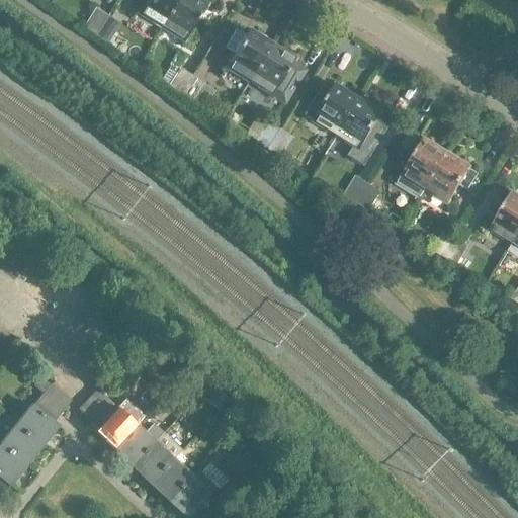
[(161,26),(177,0),(146,0),(147,0),(139,13),(161,26)]
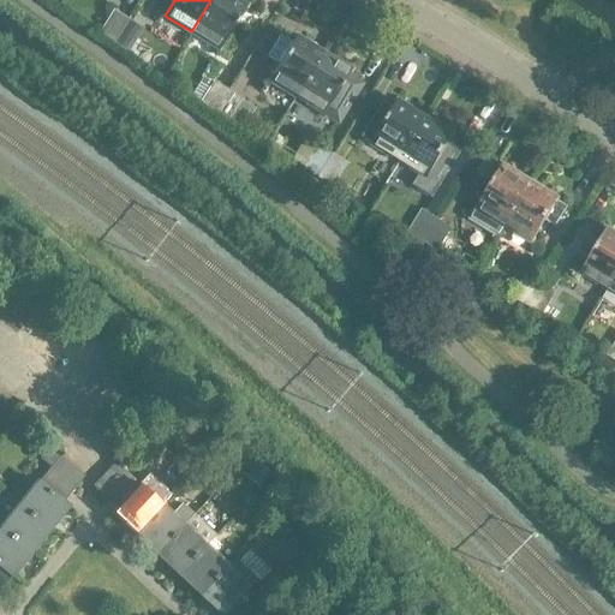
[(238,0),(210,0),(191,31),(220,51),(245,10),(242,7),(244,4),(238,0)]
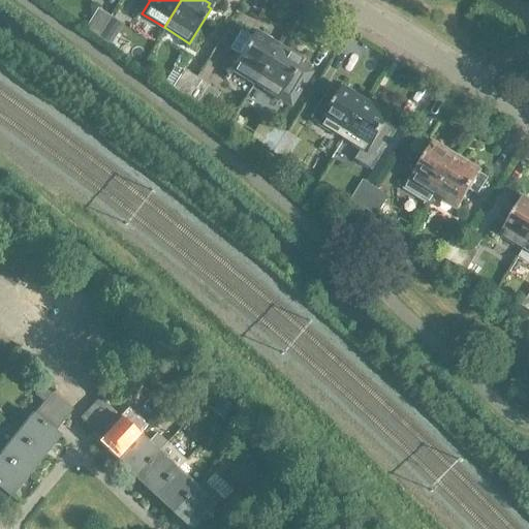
[(97,36),(111,16),(98,8),(86,29),(96,37),(97,36)]
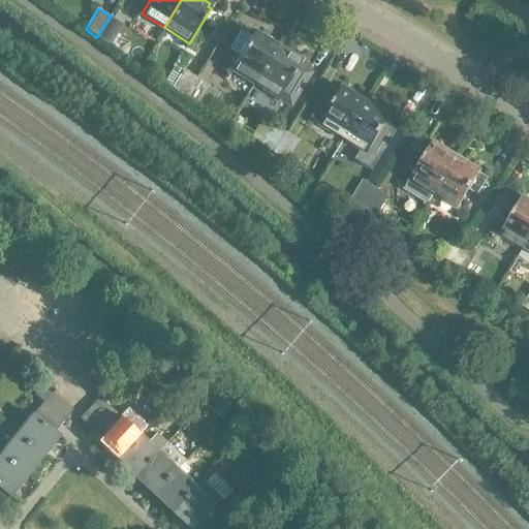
[(97,36),(96,37),(110,48),(124,24),(111,16),(97,36)]
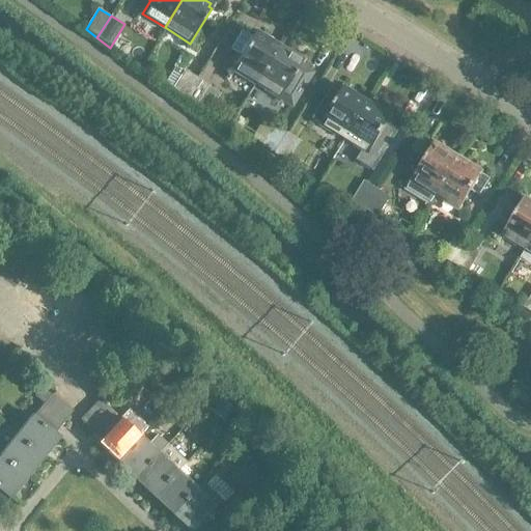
[(252,36),(243,30),(231,49),(242,55),(232,68),(256,84),(279,47),(255,32),(252,36)]
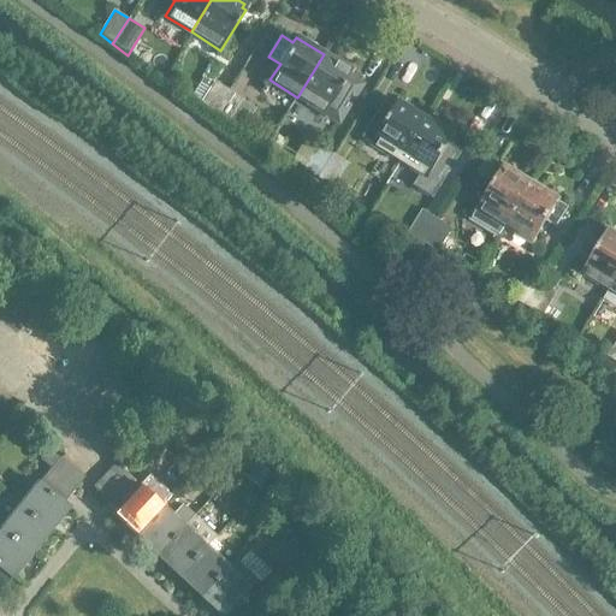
[(324,54),(297,98),(325,114),(351,71),(324,54)]
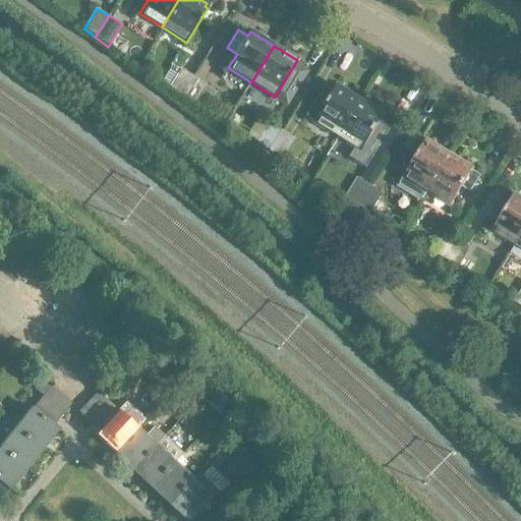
[(181,96),(193,76),(181,69),(169,89),(181,96)]
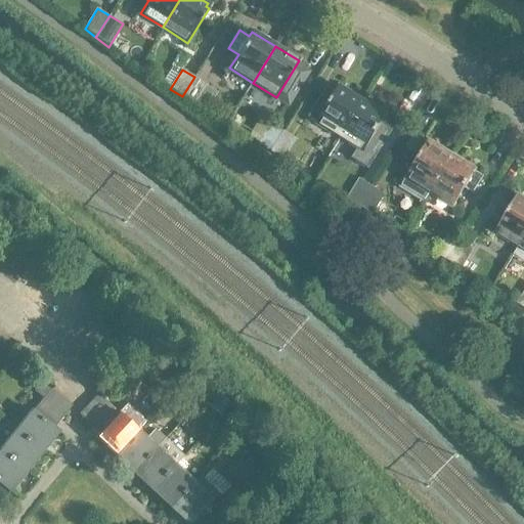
[(194,77),(182,96),(194,104),(207,85),(194,77)]
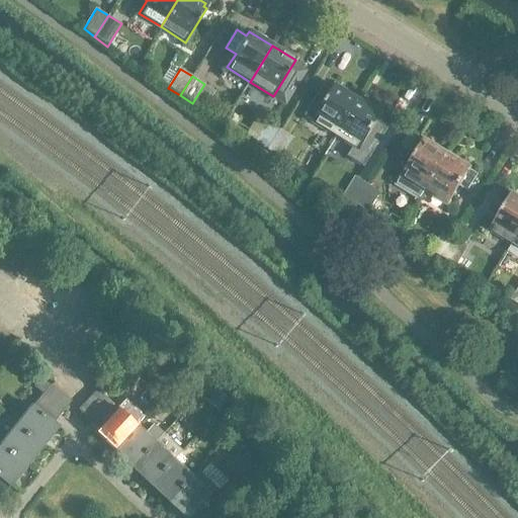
[(360,99),(337,85),(315,121),(338,136),(360,99)]
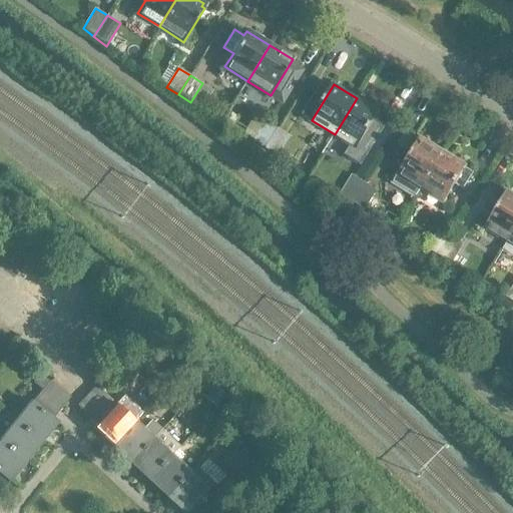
[(357,98),(335,134),(358,148),(380,112),(357,98)]
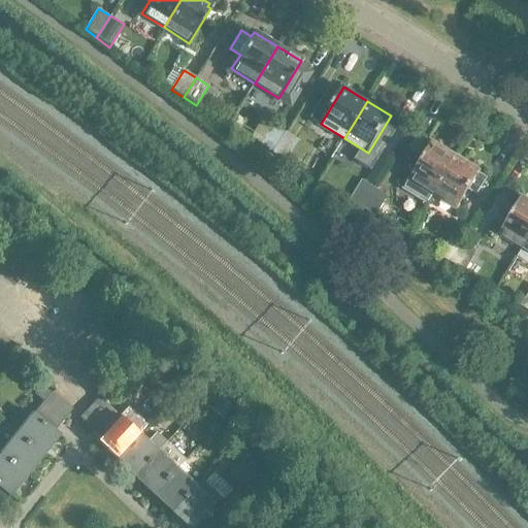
[(272,153),(286,131),(271,122),(258,143),(272,153)]
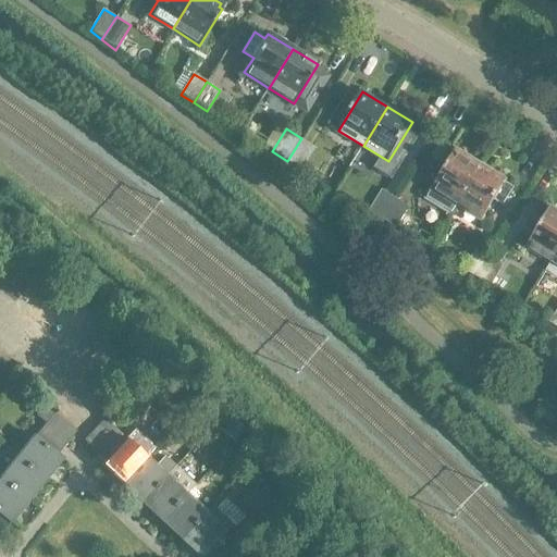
[(301,138),(287,161),(299,168),(313,145),(301,138)]
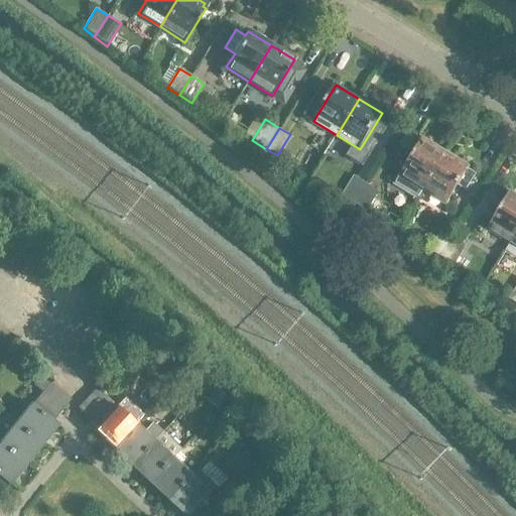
[(423,139),(404,170),(396,182),(420,198),(425,189),(424,188),(446,153),(423,139)]
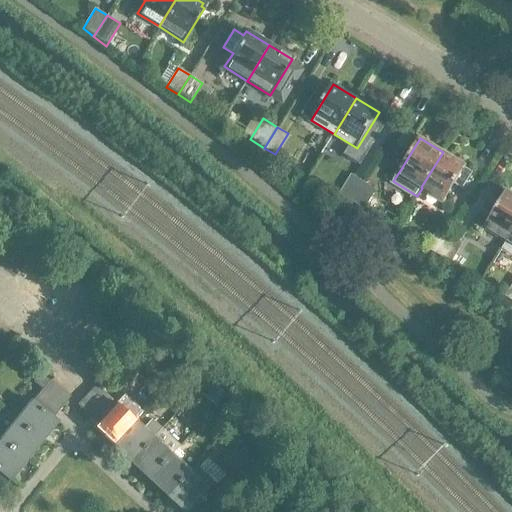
[(466,166),(443,152),(421,187),(422,188),(444,201),(456,182),(463,187),(472,173),(464,168),(466,166)]
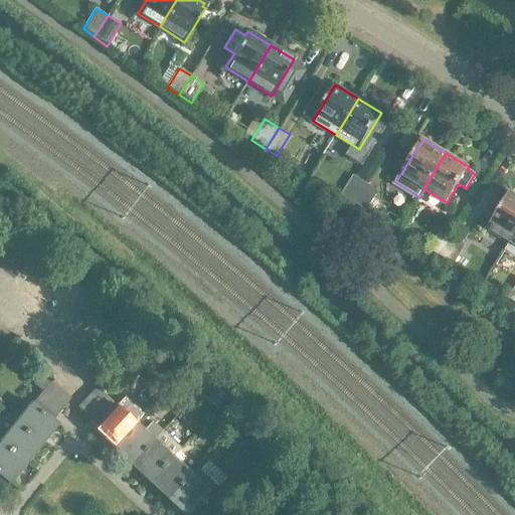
[(353,202),(366,181),(352,172),(338,193),(353,202)]
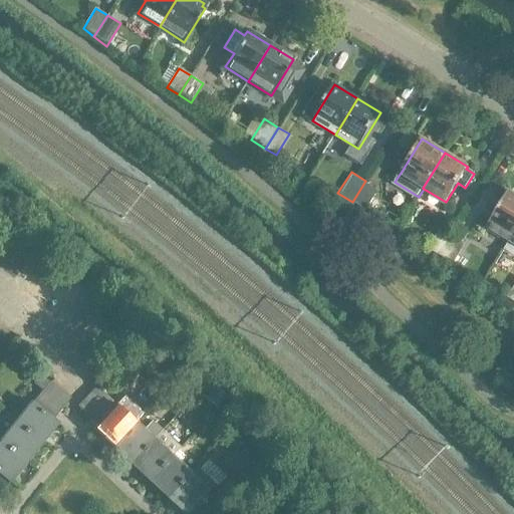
[(352,202),(363,208),(376,188),(365,181),(352,202)]
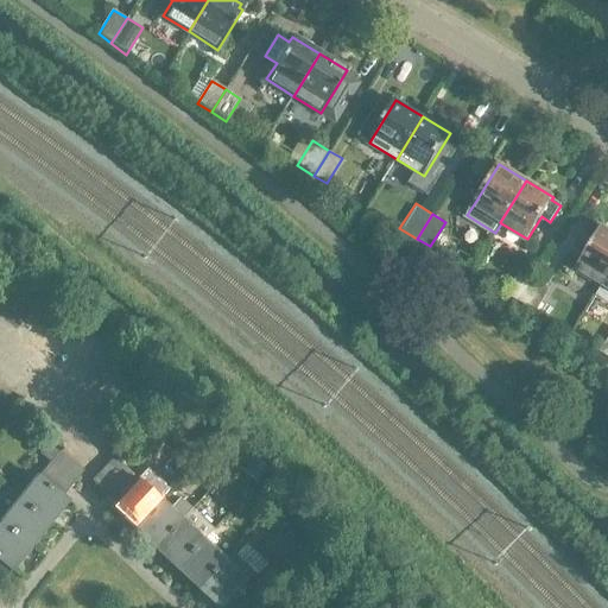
[(602,285),(607,274),(607,229),(601,226),(575,268),(602,285)]
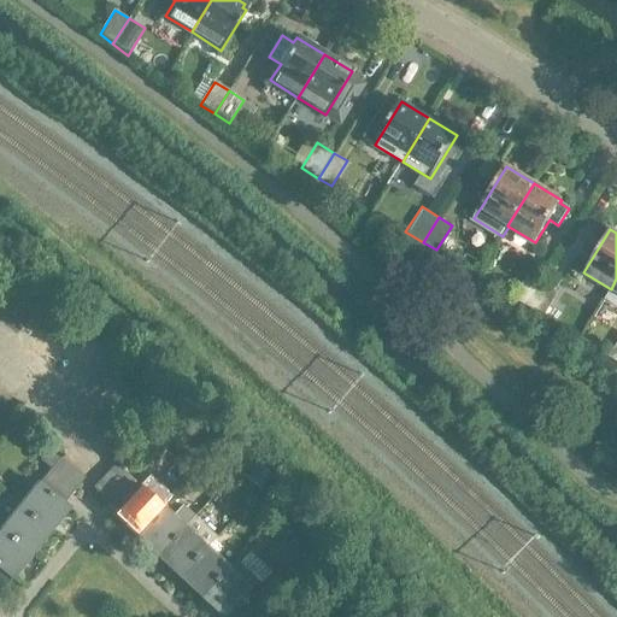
[(616,278),(611,289),(606,298),(616,304),(616,278)]
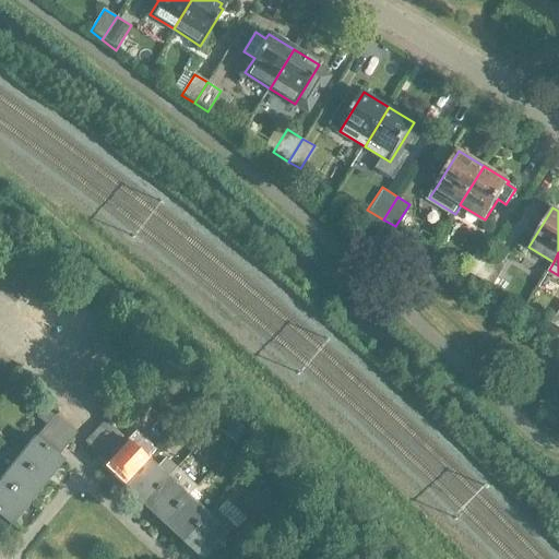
[(22,366),(15,373),(25,382),(32,373),(22,366)]
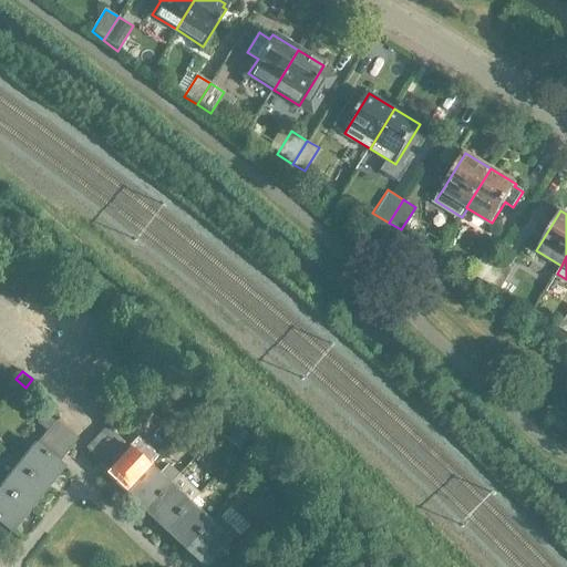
[(35,424),(45,432),(53,422),(43,414),(35,424)]
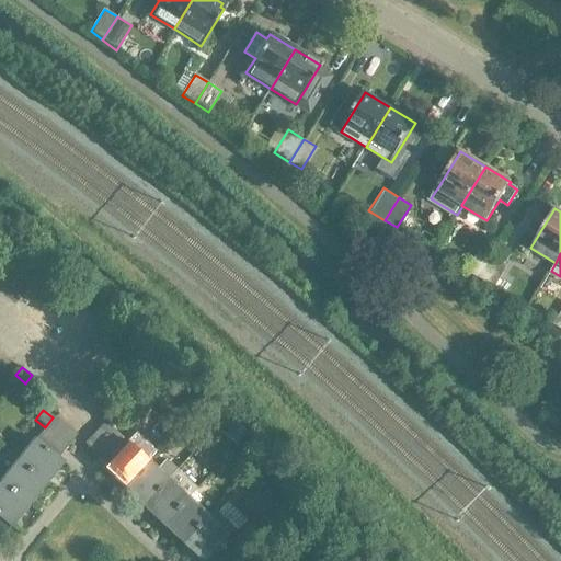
[(57,443),(50,437),(61,423),(54,418),(53,418),(45,427),(36,439),(34,438),(15,461),(44,484),(63,461),(57,457),(65,448),(57,443)]
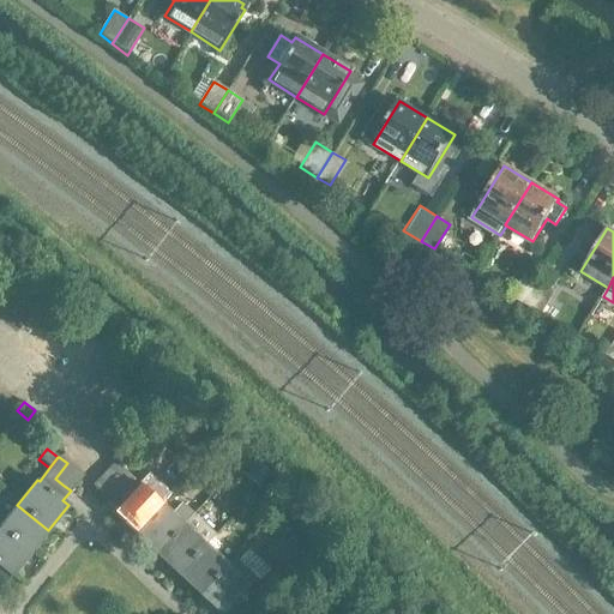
[(62,485),(74,469),(67,463),(55,479),(62,485)]
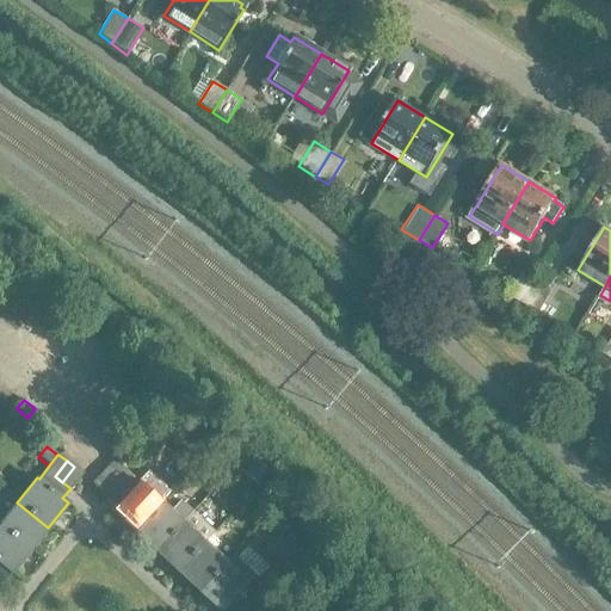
[(137,481),(118,464),(115,461),(107,468),(119,480),(112,488),(105,495),(116,504),(111,508),(135,530),(161,501),(172,489),(149,468),(137,481)]
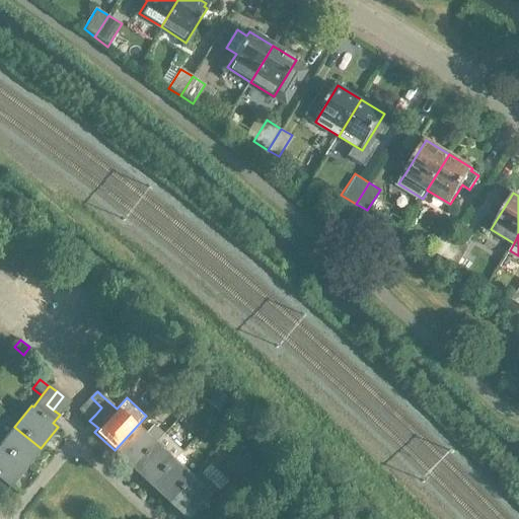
[(63,396),(53,410),(60,415),(70,401),(63,396)]
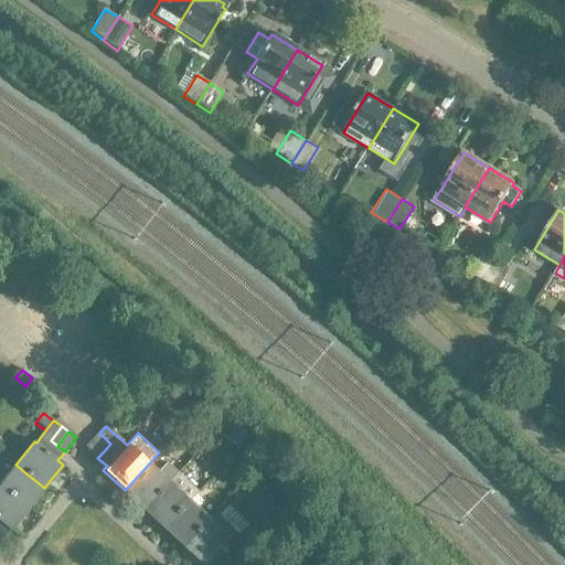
[(93,440),(104,451),(110,444),(99,433),(93,440)]
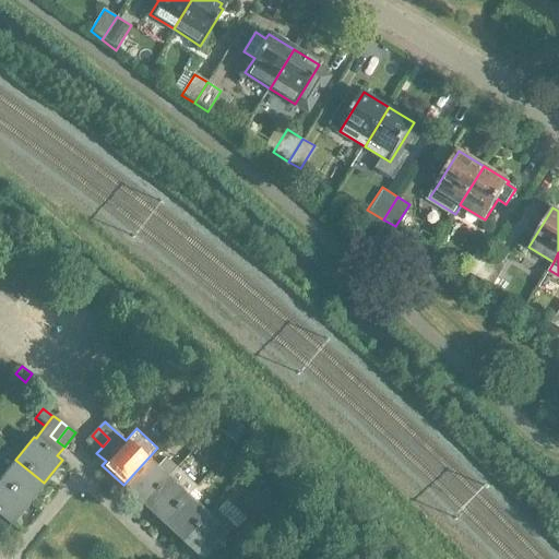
[(96,453),(103,447),(92,436),(85,442),(96,453)]
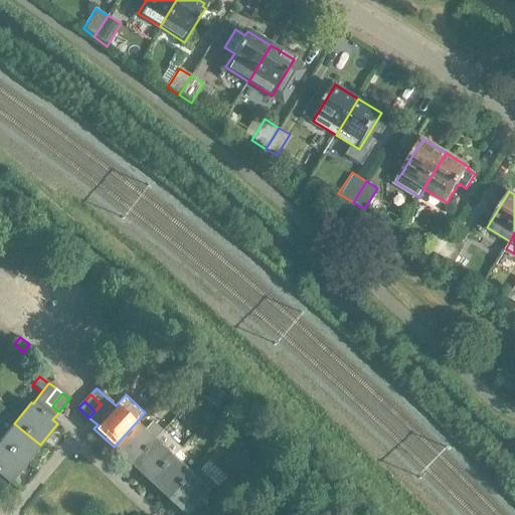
[(154,440),(150,436),(136,422),(114,447),(132,464),(154,440)]
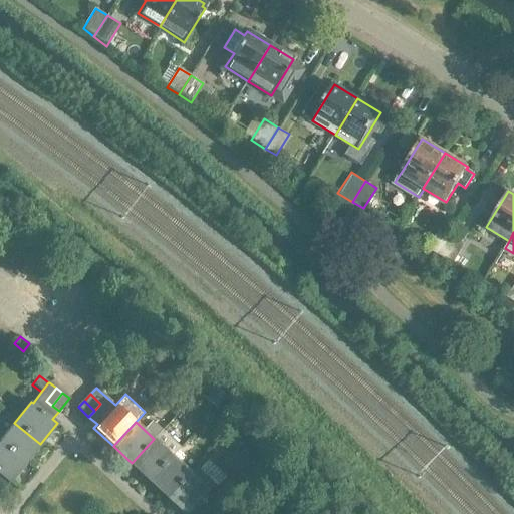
[(0,440),(0,443),(24,463),(40,444),(14,423),(0,440)]
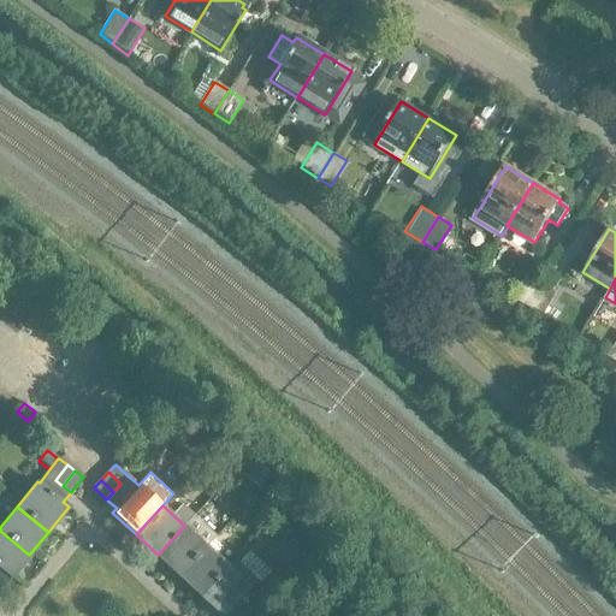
[(179,575),(215,535),(194,515),(184,526),(158,555),(179,575)]
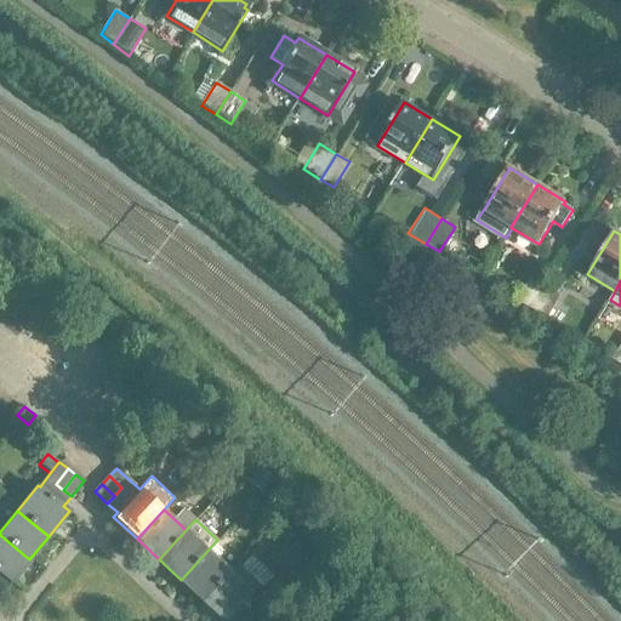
[(0,573),(11,582),(29,559),(0,535),(0,573)]
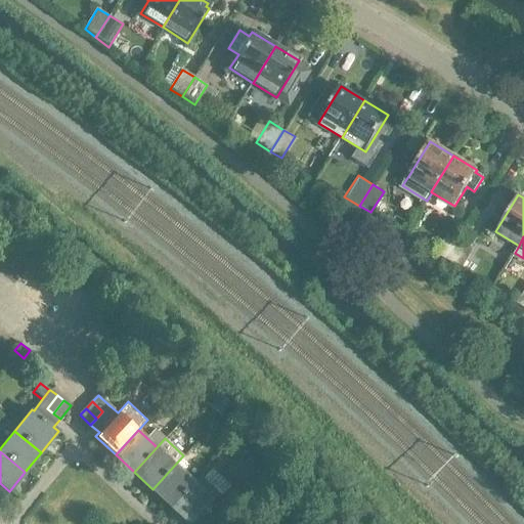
[(171,507),(193,482),(179,468),(187,459),(183,455),(153,489),(171,507)]
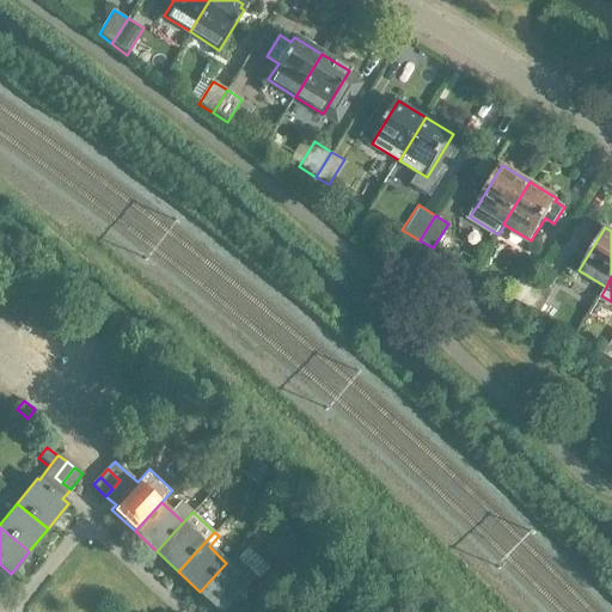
[(239,611),(243,609),(245,611),(263,611),(270,606),(248,586),(249,583),(248,582),(255,575),(255,571),(251,569),(248,569),(237,558),(230,565),(226,563),(200,592),(221,611),(222,611),(226,609),(230,611),(239,611)]
